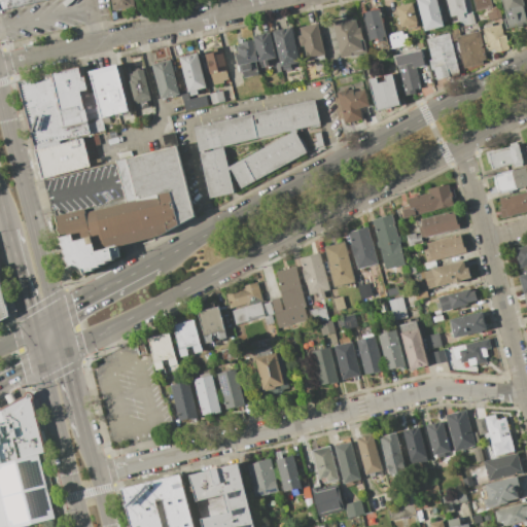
[(43,0),(0,10),(0,0),(43,0)]
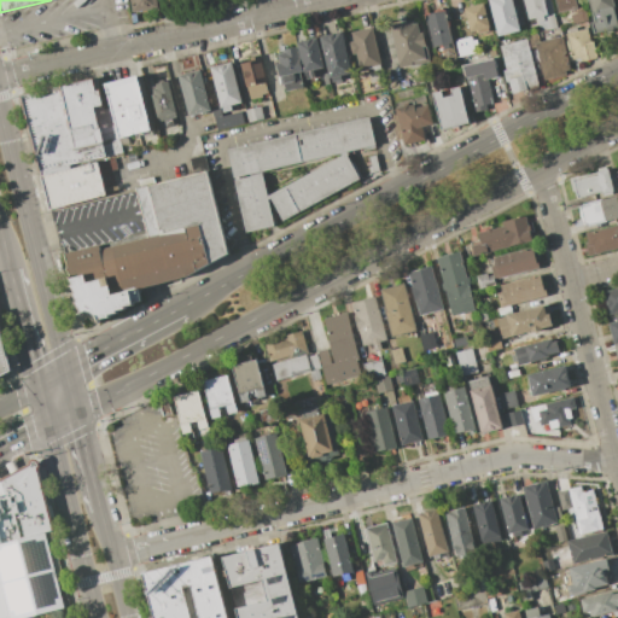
[(155,0),(157,9),(132,13),(129,0),(155,0)]
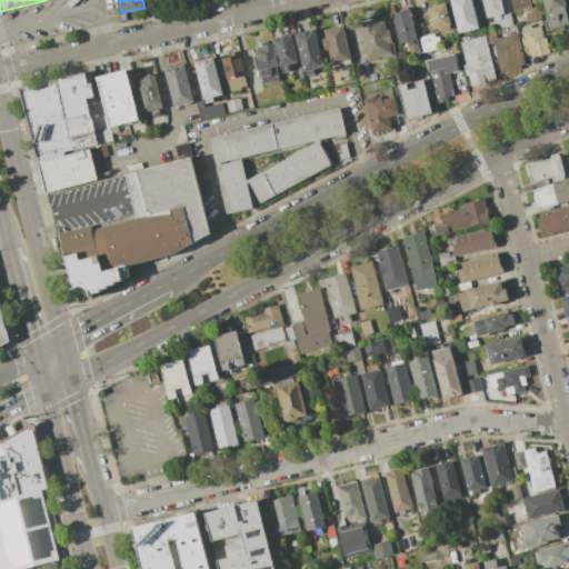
[(470,0),(478,29),(458,33),(449,0),(470,0)]
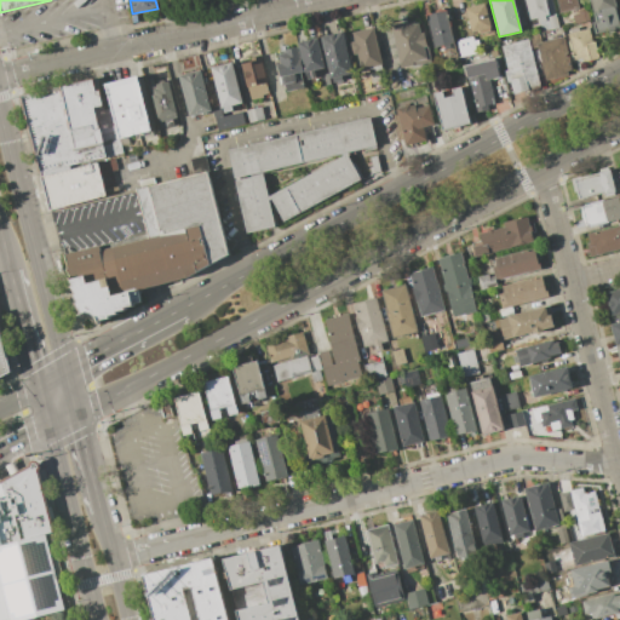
[(545,0),(549,15),(545,16),(546,21),(539,23),(538,18),(530,19),(524,0),(545,0)]
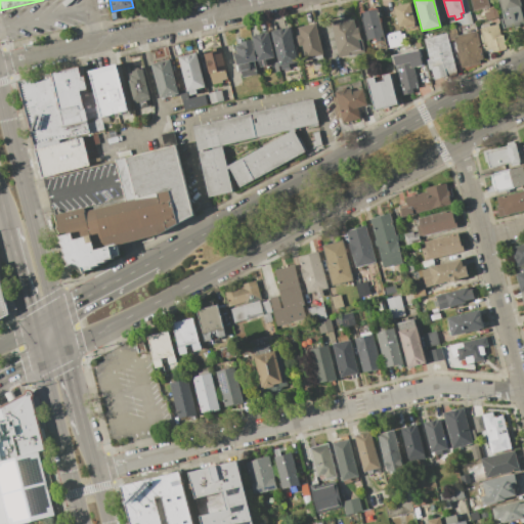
[(487,0),(489,7),(473,10),(470,0),(487,0)]
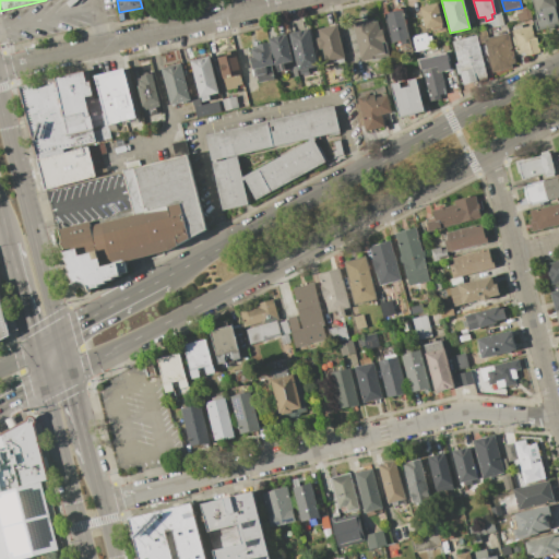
[(554,0),(558,18),(558,25),(539,31),(532,0),(554,0)]
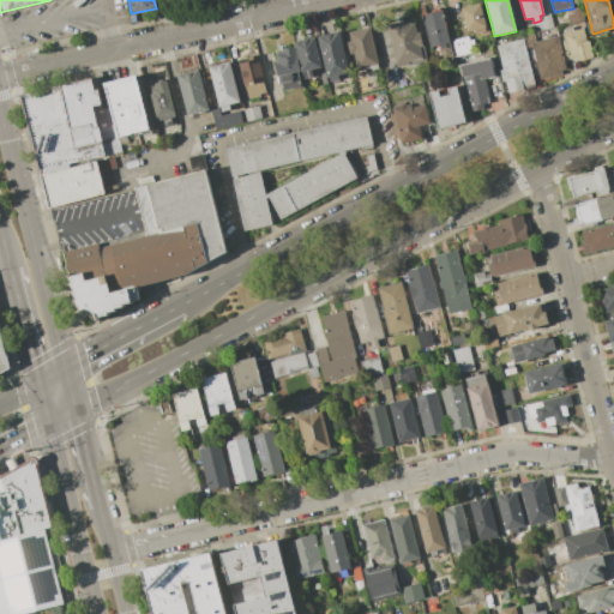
[(480,2),(486,26),(465,31),(461,7),(480,2)]
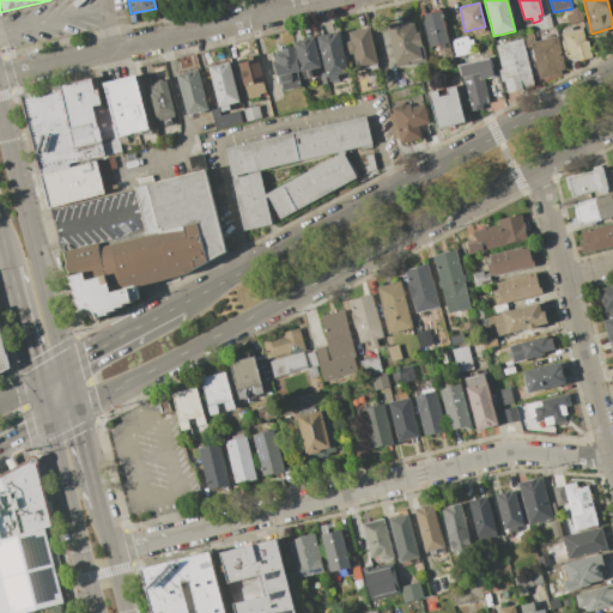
[(441,10),(448,42),(429,47),(420,14),(441,10)]
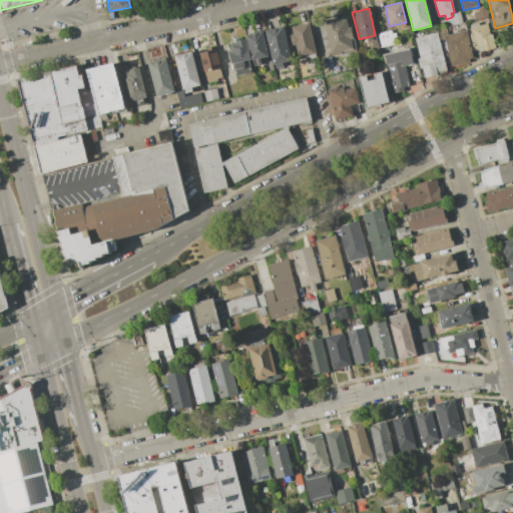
[(460,12),(463,23),(448,27),(447,22),(455,20),(453,14),(460,12)]
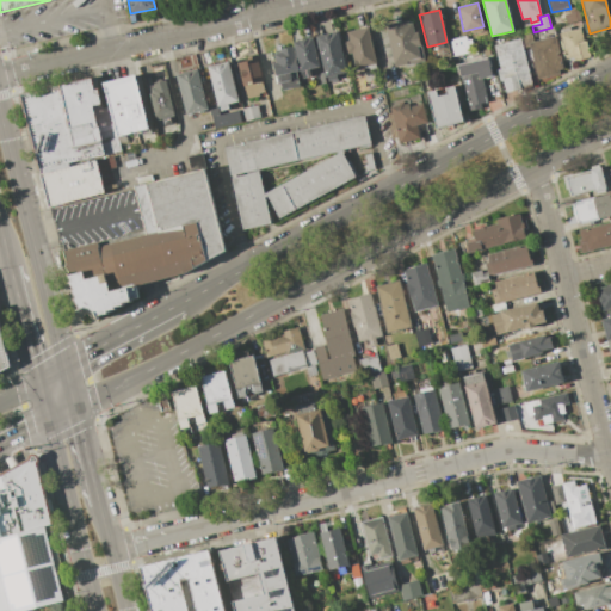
[(425,61),(395,68),(386,25),(402,20),(402,22),(408,20),(413,23),(415,32),(418,31),(425,61)]
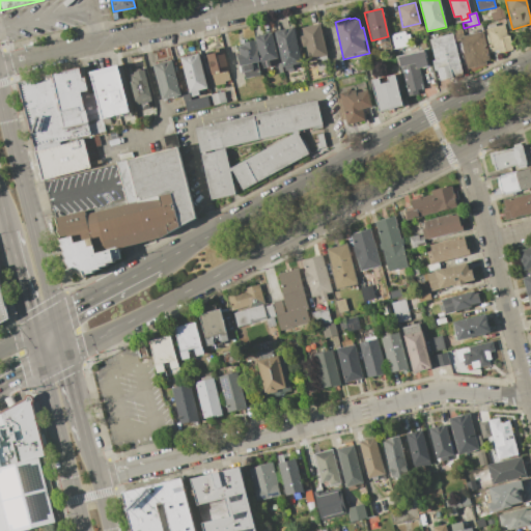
[(320,23),(328,55),(309,60),(306,47),(301,48),(299,36),(303,35),(301,28),(320,23)]
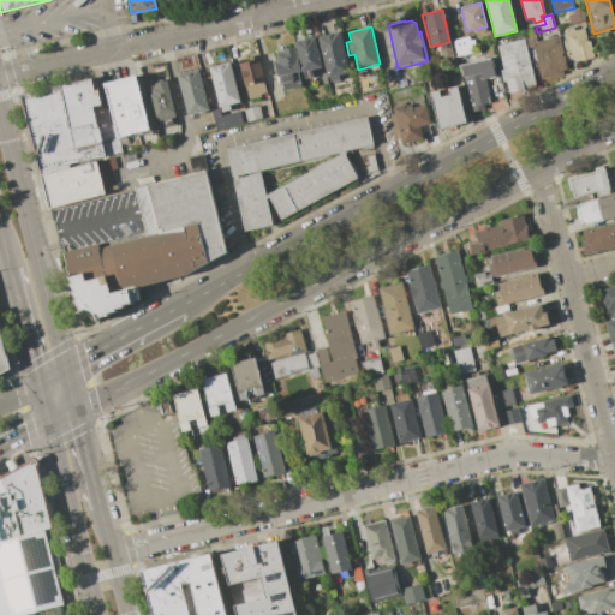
[(563,34),(584,29),(587,42),(590,41),(595,58),(585,60),(584,55),(569,59),(563,34)]
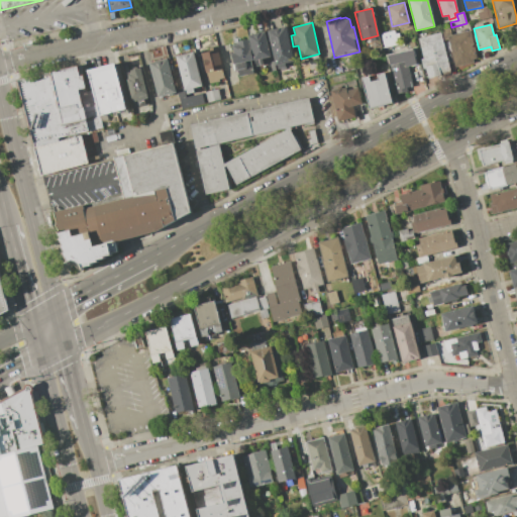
[(268,30),(285,26),(294,61),(285,63),(286,67),(277,69),(268,30)]
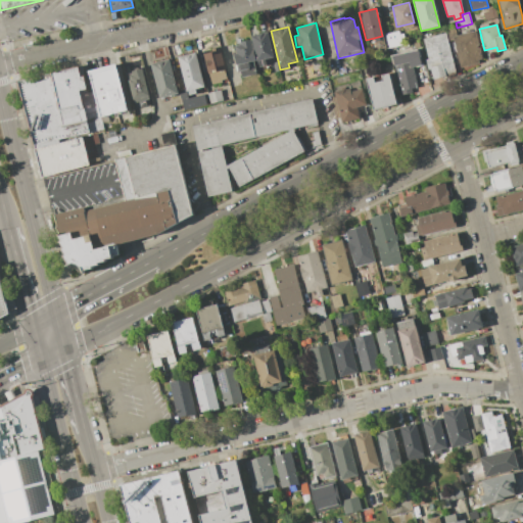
[(385,34),(398,31),(402,45),(388,48),(385,34)]
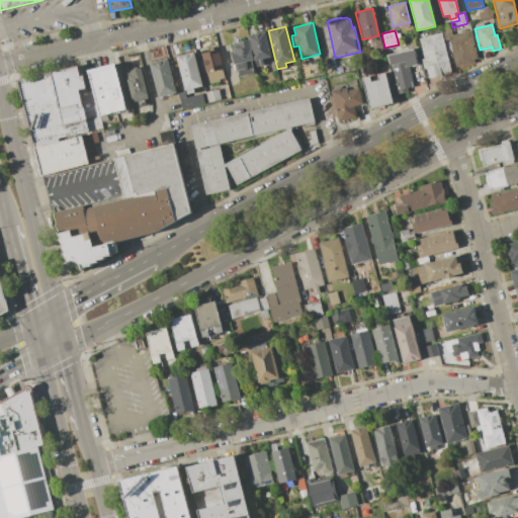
[(448,36),(470,30),(478,58),(467,66),(455,69),(448,36)]
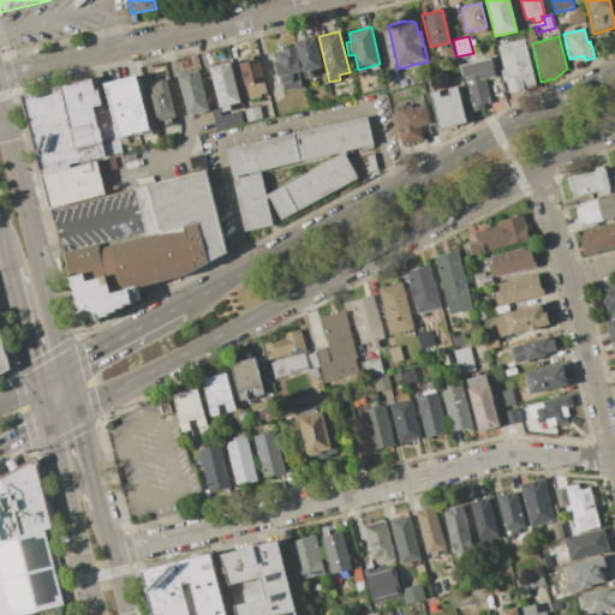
[(302,71),(296,47),(294,42),(315,37),(322,66),(317,67),(320,76),(305,79),(303,72),(302,72),(302,71)]
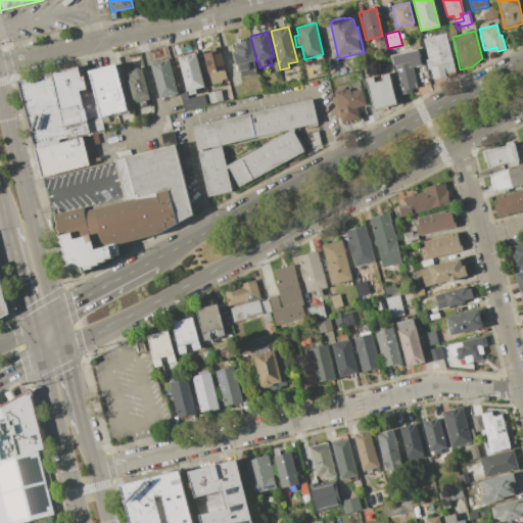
[(445,33),(455,73),(445,76),(445,78),(432,81),(423,38),(445,33)]
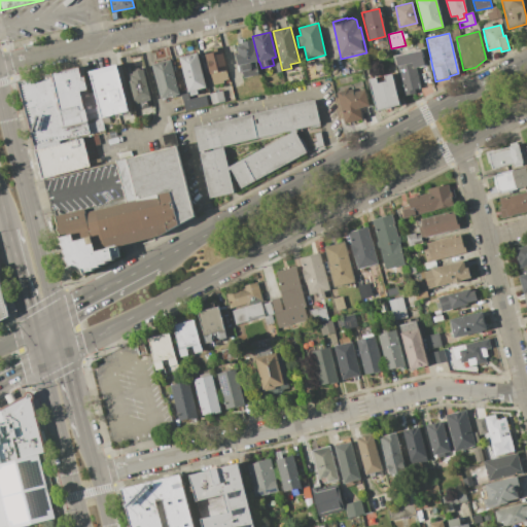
[(253,40),(258,61),(255,62),(258,74),(244,77),(242,72),(240,73),(235,55),(238,54),(236,46),(242,45),(242,42),(253,40)]
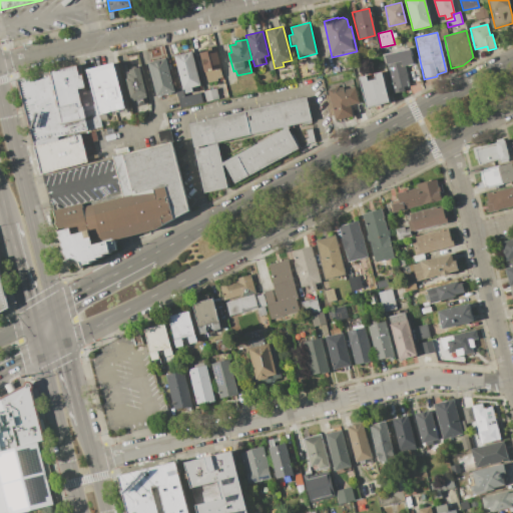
[(403,57),(399,43),(410,41),(413,55),(403,57)]
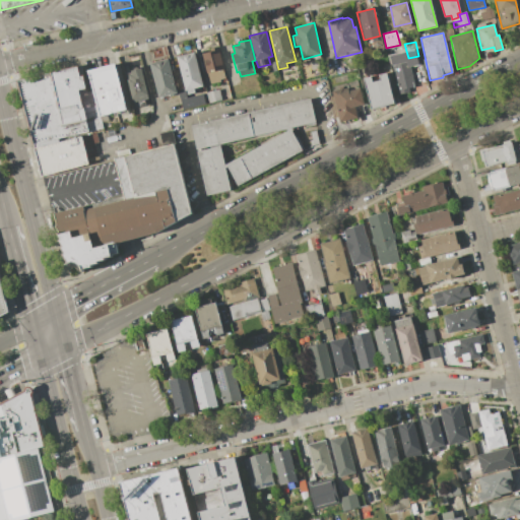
[(218,46),(226,77),(220,79),(220,81),(210,84),(202,54),(214,51),(213,48),(218,46)]
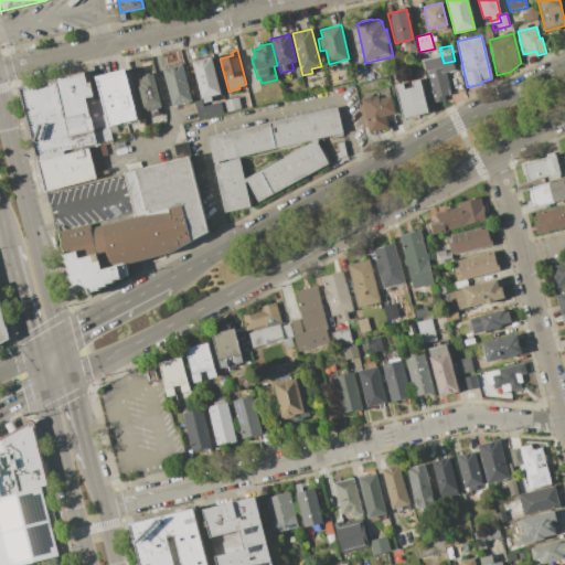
[(211,56),(220,93),(211,95),(212,100),(203,103),(192,61),(211,56)]
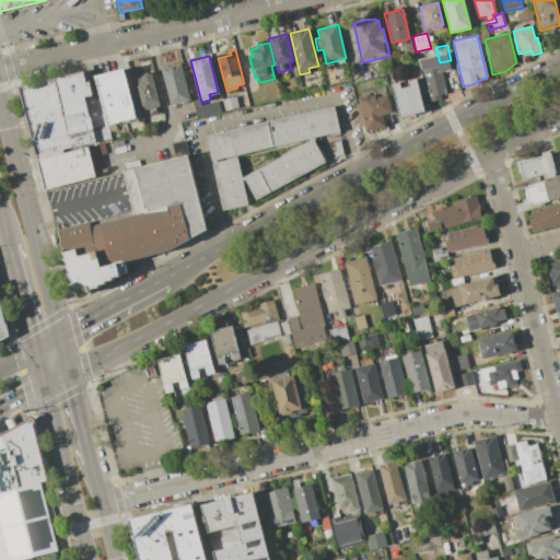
[(182,62),(190,101),(170,105),(162,67),(182,62)]
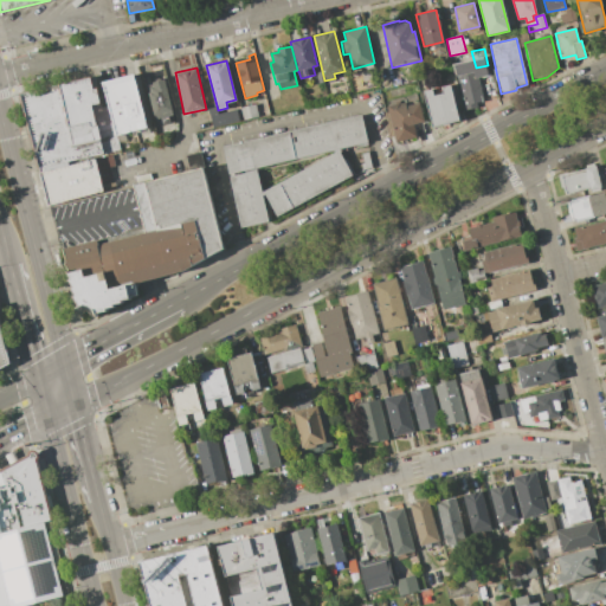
[(476,103),(483,102),(476,69),(455,73),(464,110),(476,108),(476,103)]
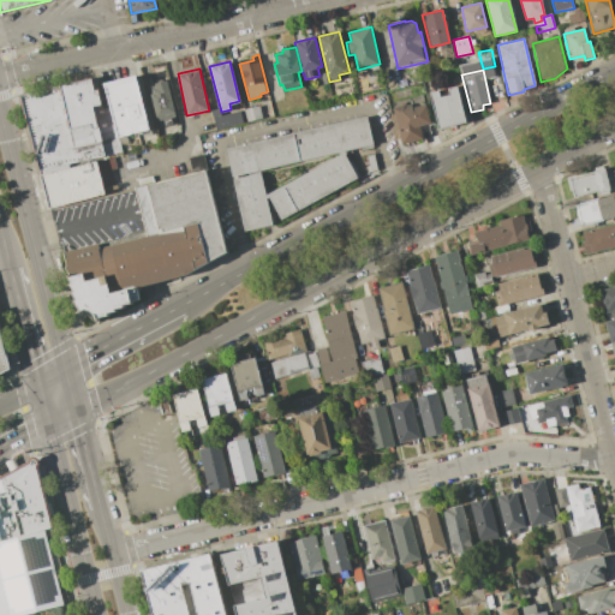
[(118,136),(151,129),(137,75),(105,83),(118,136)]
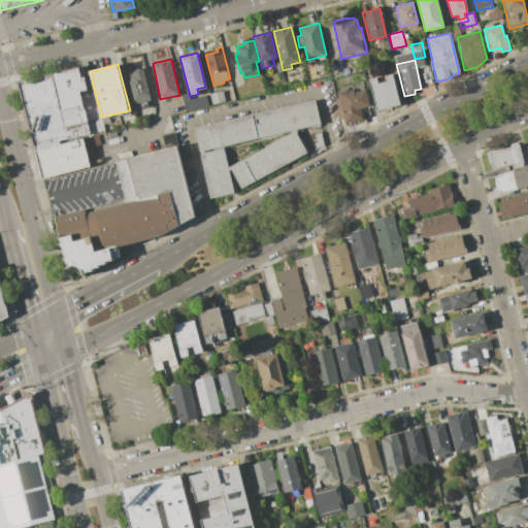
[(34,146),(90,134),(80,92),(88,90),(85,77),(81,77),(78,67),(17,83),(34,146)]
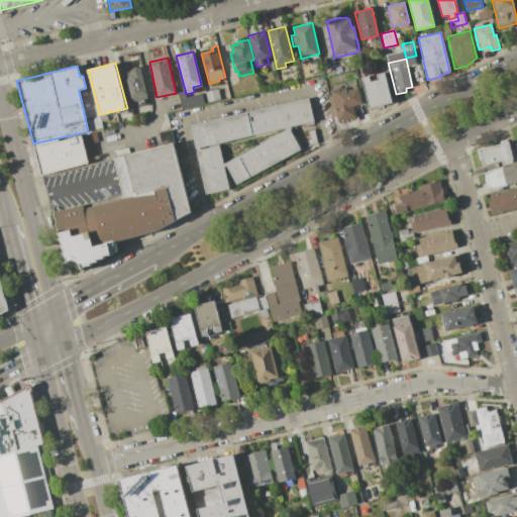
[(130,102),(148,98),(141,68),(129,70),(130,74),(124,76),(130,102)]
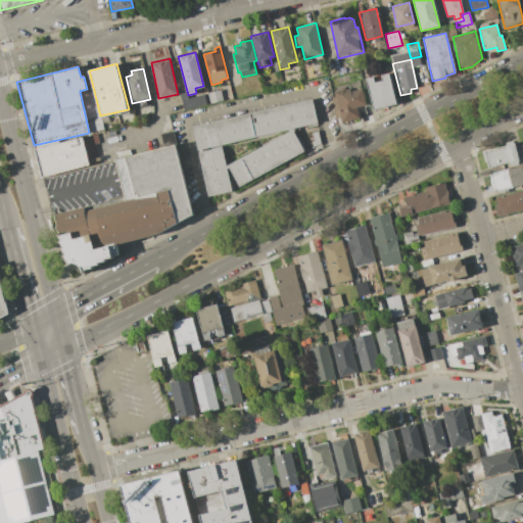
[(373,109),(396,104),(388,73),(380,75),(382,81),(375,83),(373,77),(365,79),(373,109)]
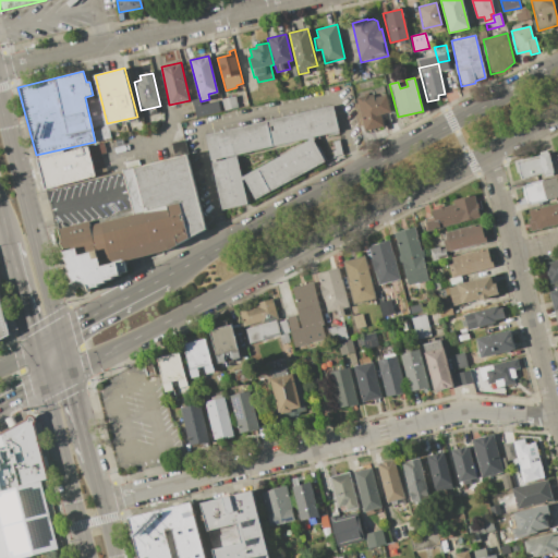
[(362,131),(384,126),(380,114),(390,112),(386,94),(362,100),(361,97),(354,98),(362,131)]
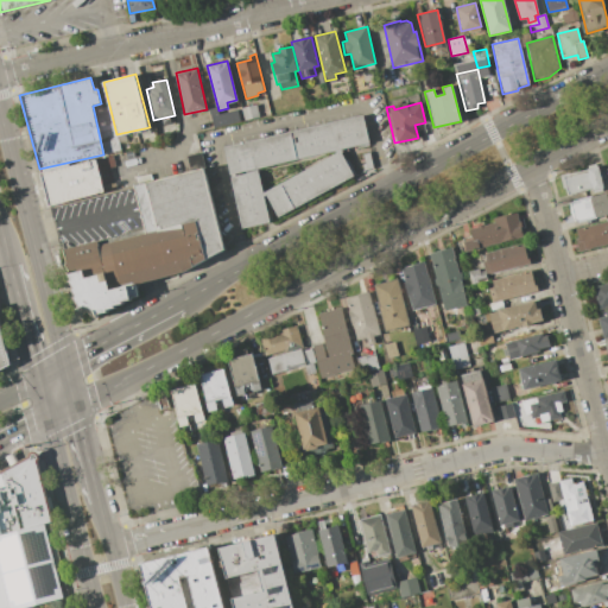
[(241,108),(257,105),(260,116),(244,121),(241,108)]
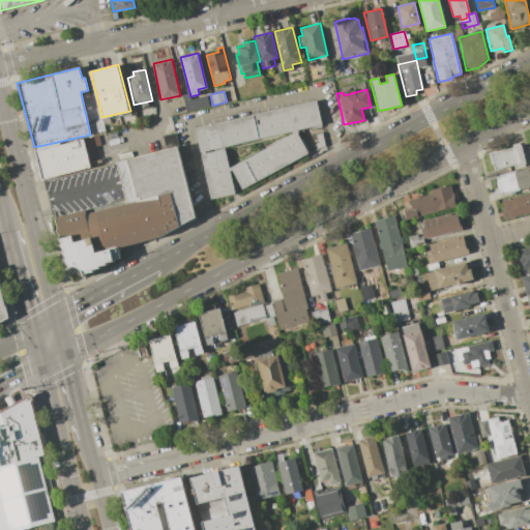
[(195,128),(317,100),(322,124),(200,152),(195,128)]
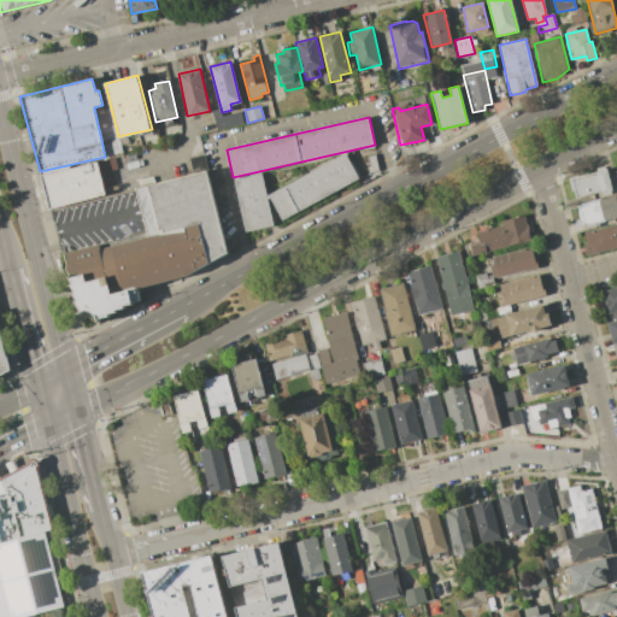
[(281,221),(268,195),(345,153),(359,178),(281,221)]
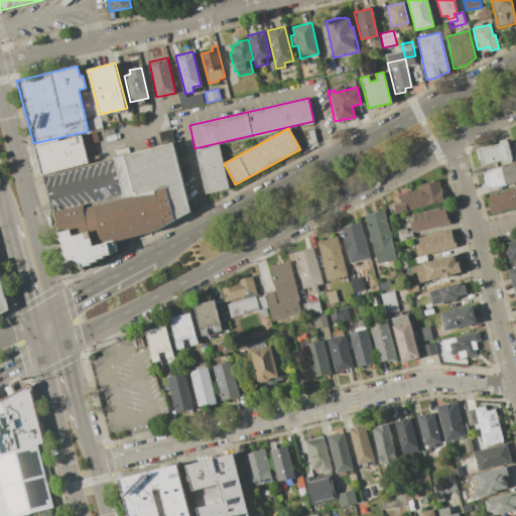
[(157,132),(159,144),(172,142),(169,130),(157,132)]
